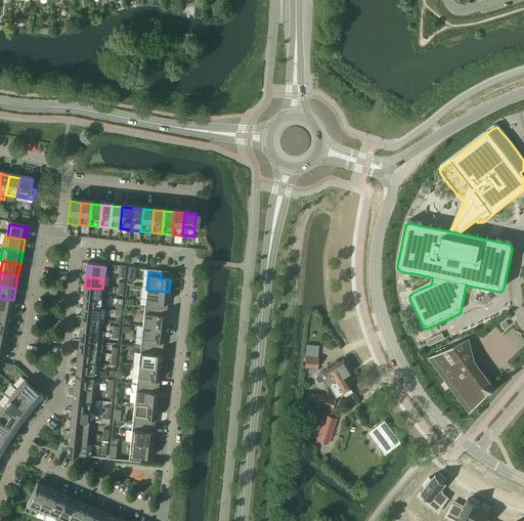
[(107,290),(102,289),(84,288),(83,298),(106,301),(107,290)]
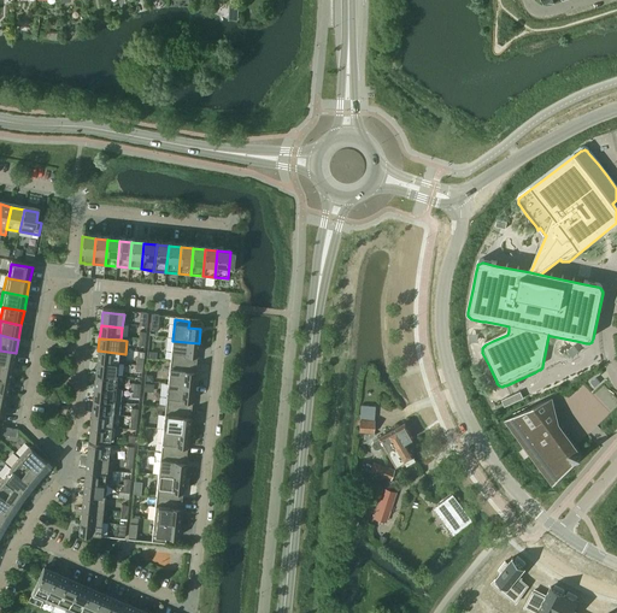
[(197,366),(199,343),(172,341),(170,364),(197,366)]
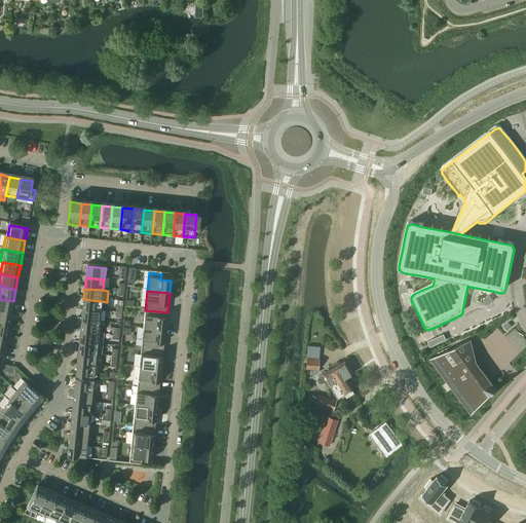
[(0,311),(10,313),(13,301),(0,299),(0,311)]
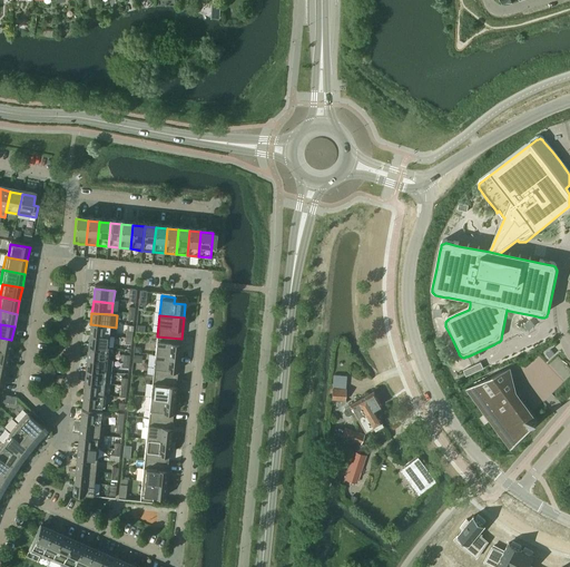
[(115,339),(116,328),(90,324),(89,336),(109,339),(115,339)]
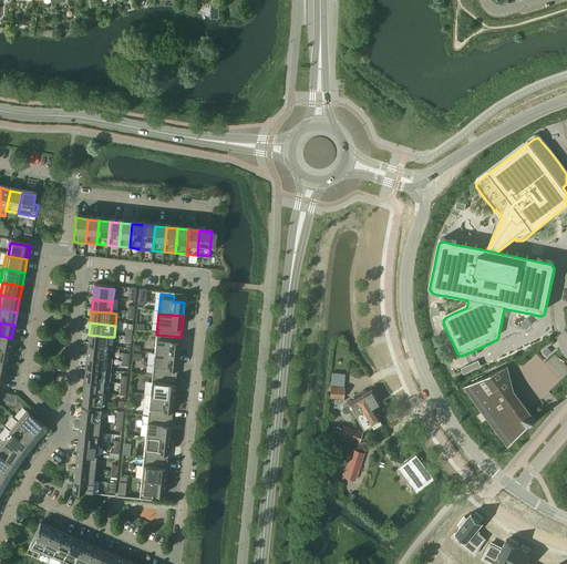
[(107,349),(109,337),(89,335),(88,347),(107,349)]
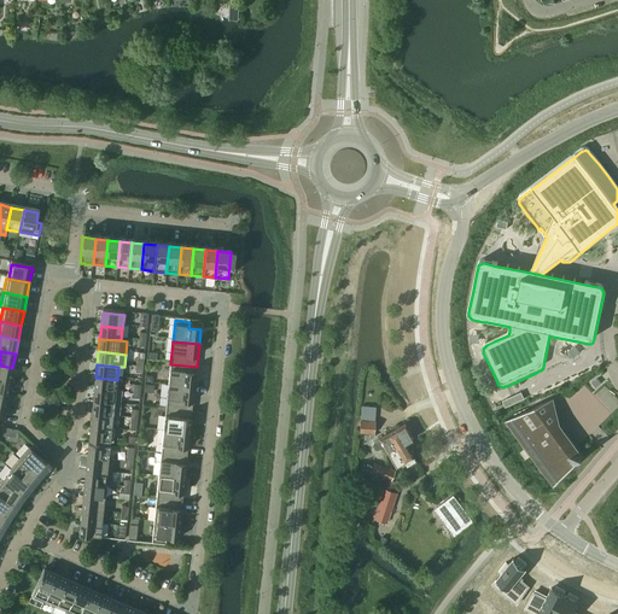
[(194,390),(197,367),(170,364),(168,387),(194,390)]
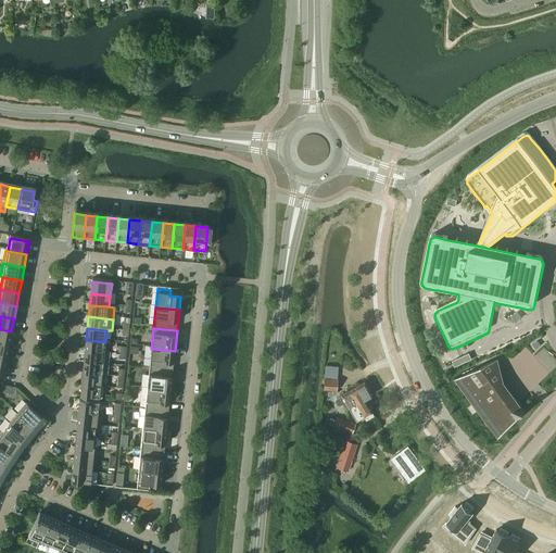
[(0,342),(9,344),(11,331),(0,329),(0,342)]
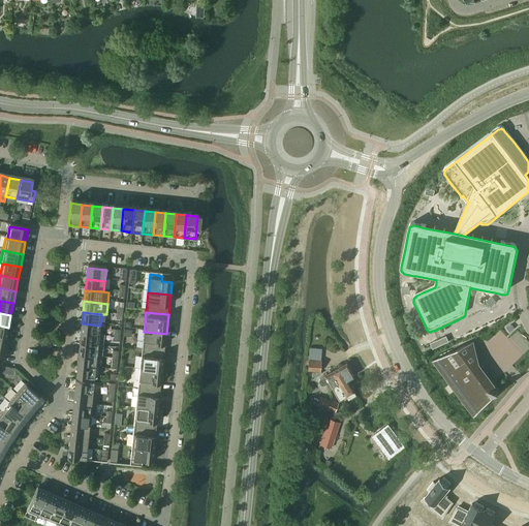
[(99,336),(100,326),(82,323),(81,335),(99,336)]
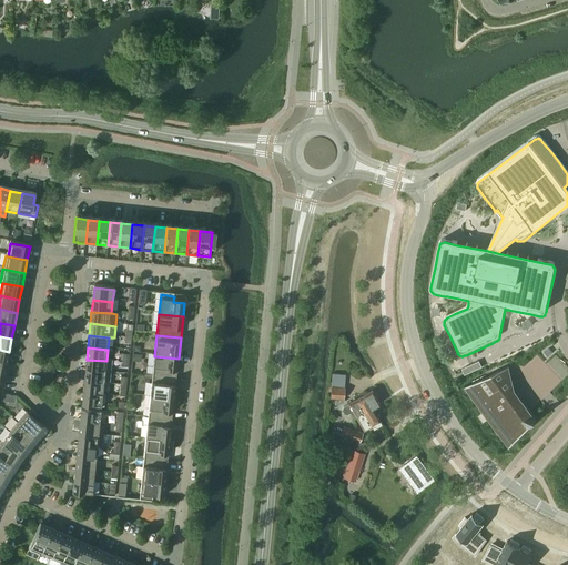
[(0,363),(7,365),(9,352),(0,350),(0,363)]
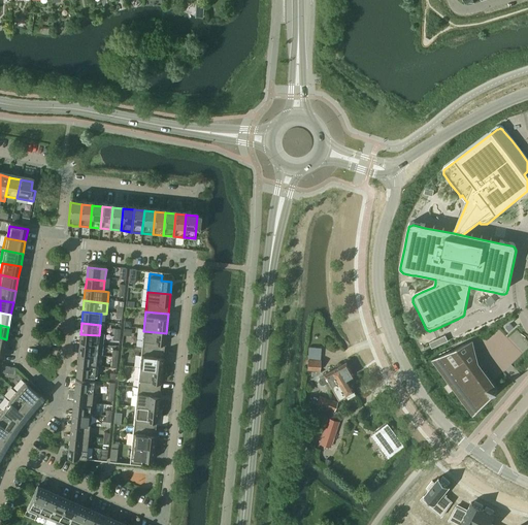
[(164,353),(166,333),(143,331),(141,351),(164,353)]
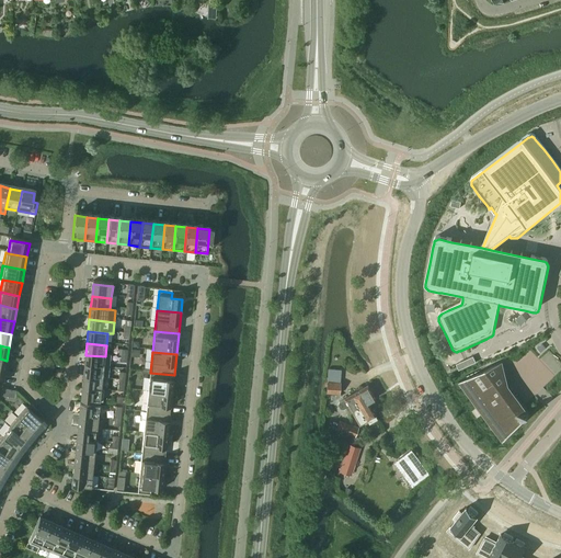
[(111,357),(105,356),(86,355),(84,366),(110,369),(111,357)]
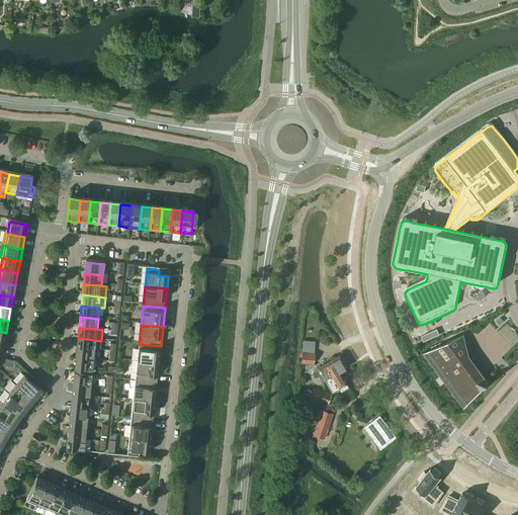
[(437,332),(429,336),(432,341),(440,337),(439,337),(437,332)]
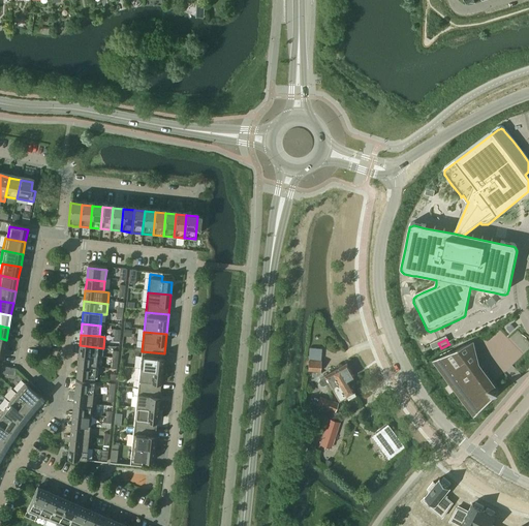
[(438,343),(430,346),(433,352),(441,348),(438,343)]
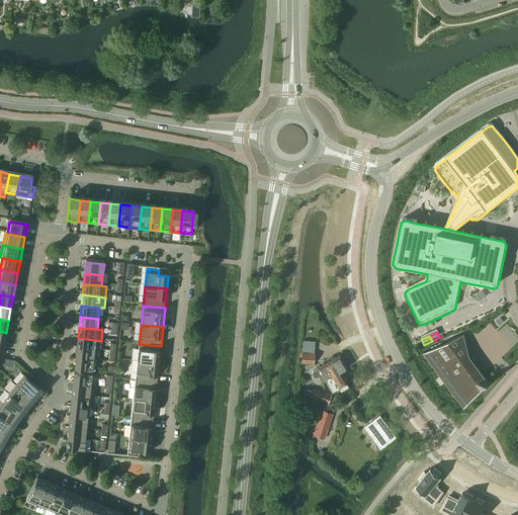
[(464,337),(423,355),(464,411),(489,384),(469,358),(461,340),(464,338),(464,337)]
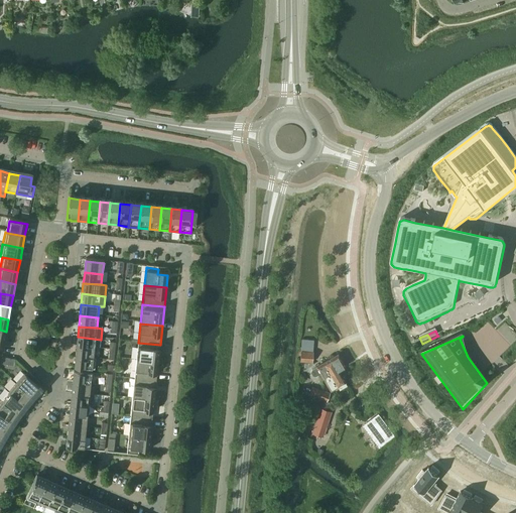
[(100,350),(101,340),(78,337),(77,348),(95,350),(100,350)]
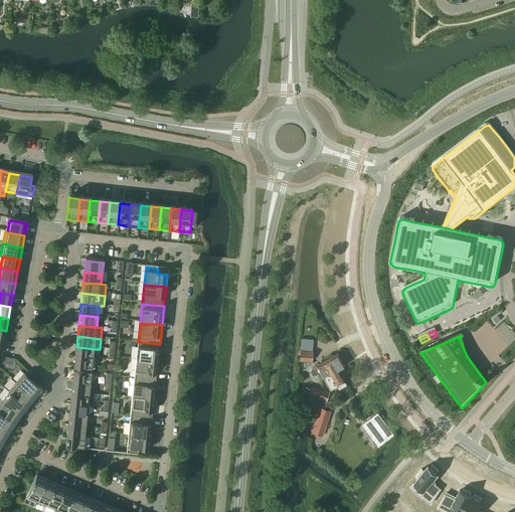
[(158,363),(160,344),(138,342),(136,361),(158,363)]
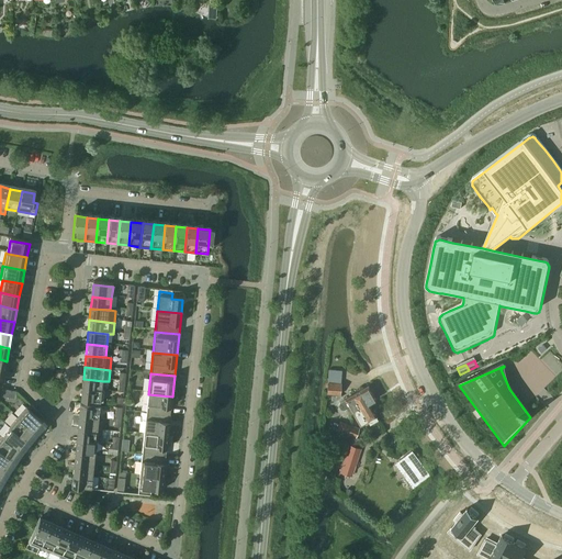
[(102,392),(103,381),(83,379),(82,391),(102,392)]
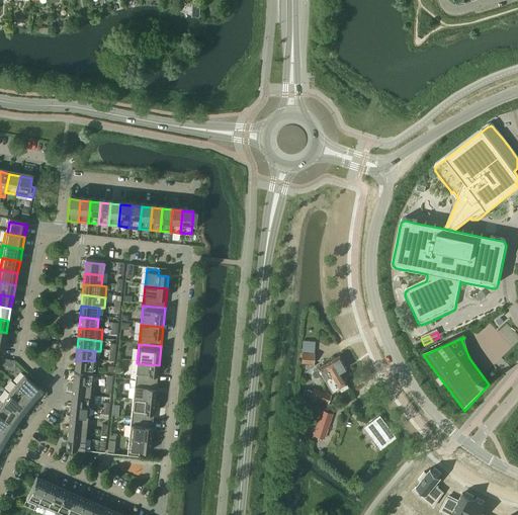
[(301,355),(301,365),(314,366),(314,356),(301,355)]
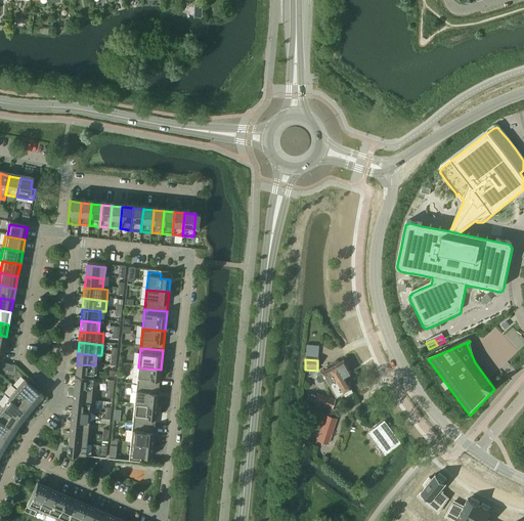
[(316,379),(315,381),(317,385),(320,385),(322,384),(325,389),(329,388),(344,379),(350,375),(343,362),(337,366),(321,375),(321,376),(316,379)]
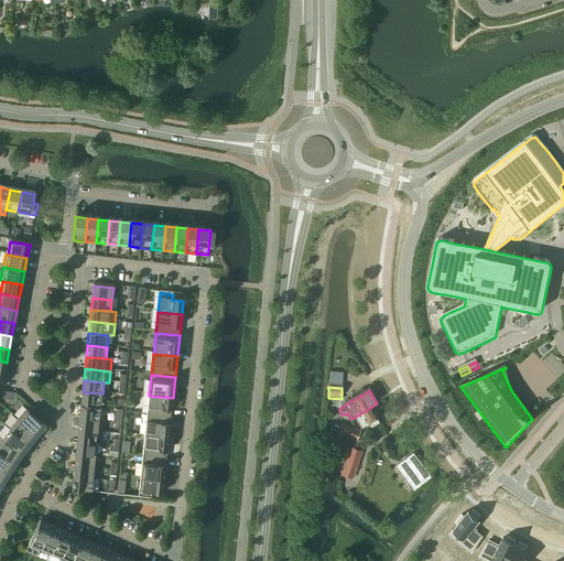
[(105,394),(102,394),(83,392),(80,405),(102,407),(105,394)]
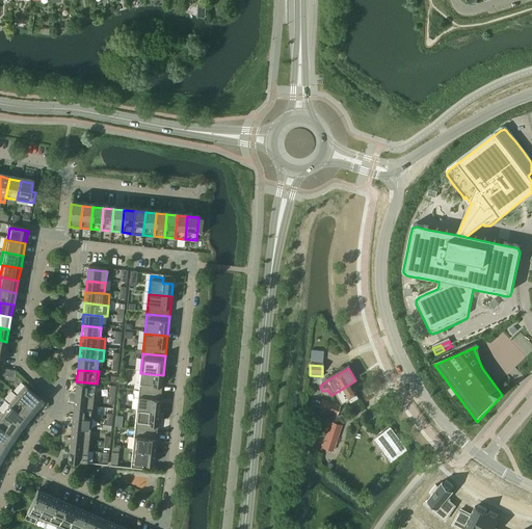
[(161,395),(163,375),(140,373),(138,393),(161,395)]
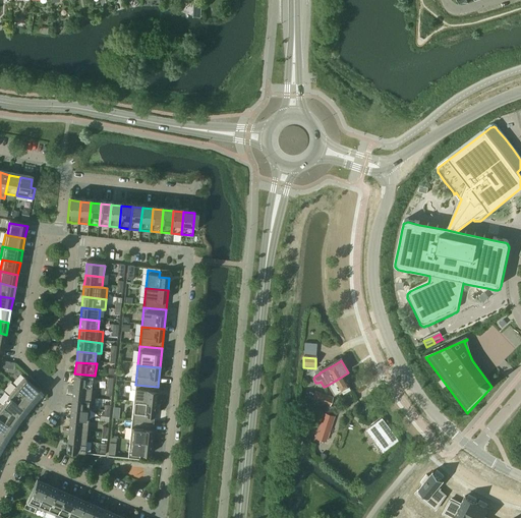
[(92,390),(93,379),(74,377),(73,388),(92,390)]
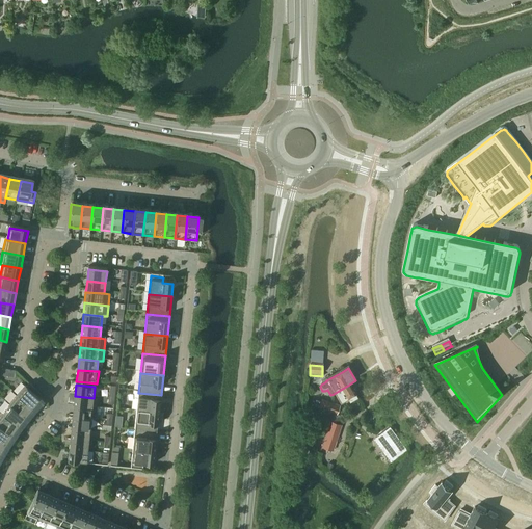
[(349,385),(334,394),(341,405),(348,401),(349,404),(357,400),(355,397),(356,397),(349,385)]
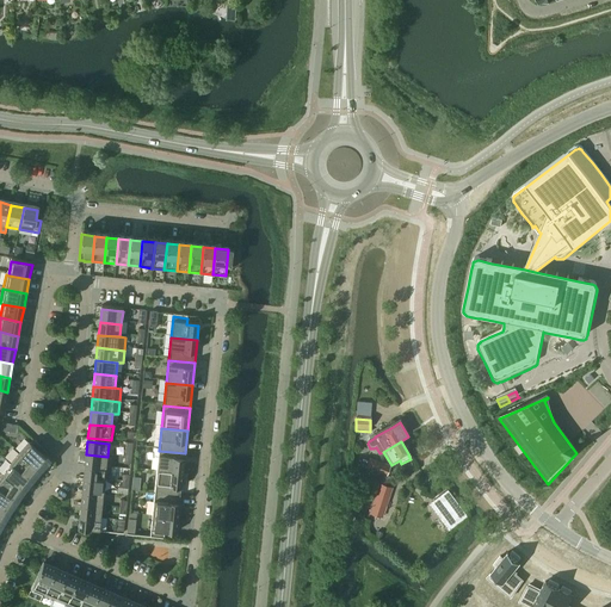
[(37,453),(41,450),(34,443),(30,446),(29,445),(19,456),(37,471),(47,462),(37,453)]
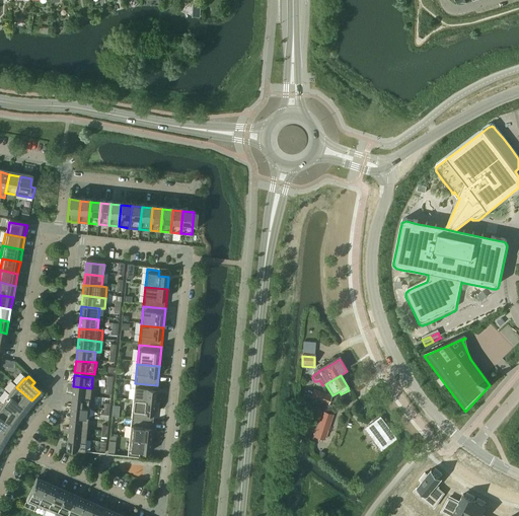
[(155,404),(157,385),(135,383),(133,402),(155,404)]
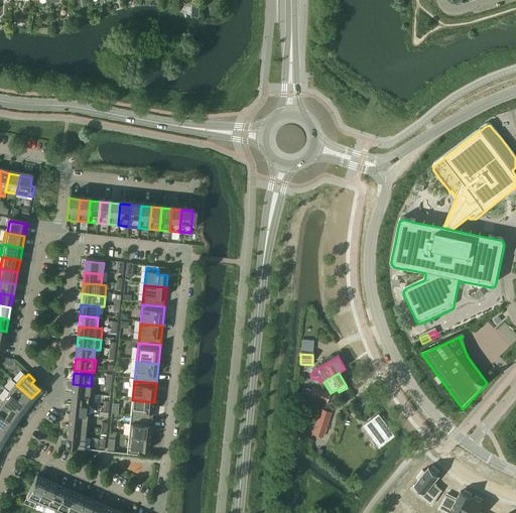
[(90,397),(91,386),(73,384),(72,395),(90,397)]
